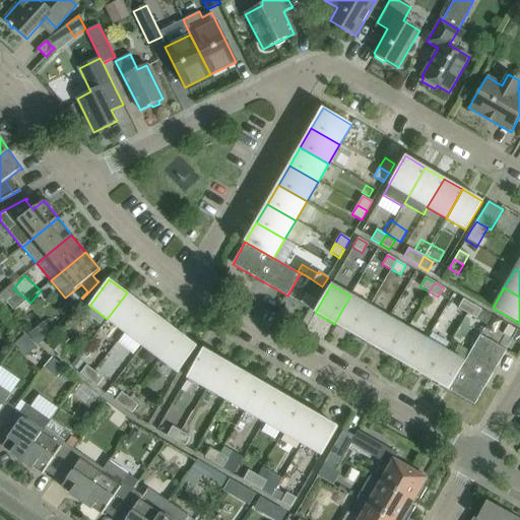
[(12,311),(24,301),(16,291),(4,302),(12,311)]
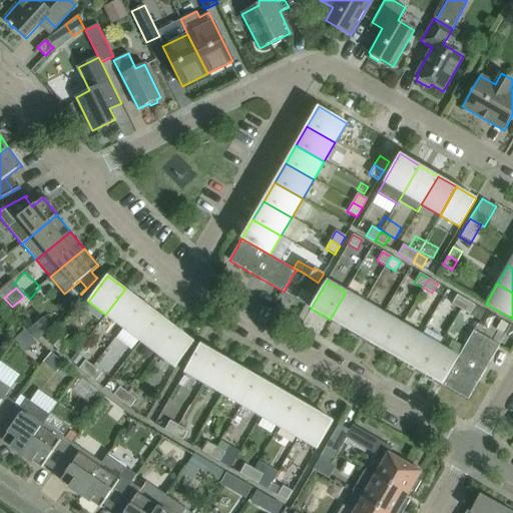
[(123,328),(142,303),(125,289),(105,315),(123,328)]
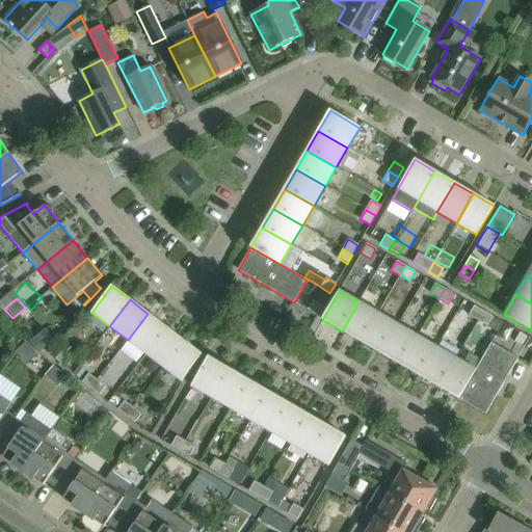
[(317,316),(322,307),(322,306),(313,300),(308,310),(317,316)]
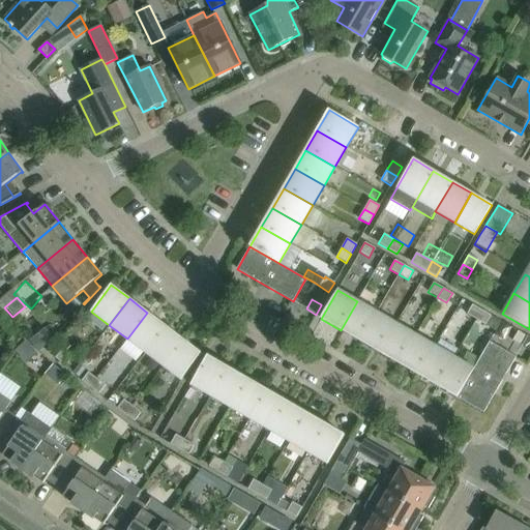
[(360,342),(377,313),(357,301),(341,330),(360,342)]
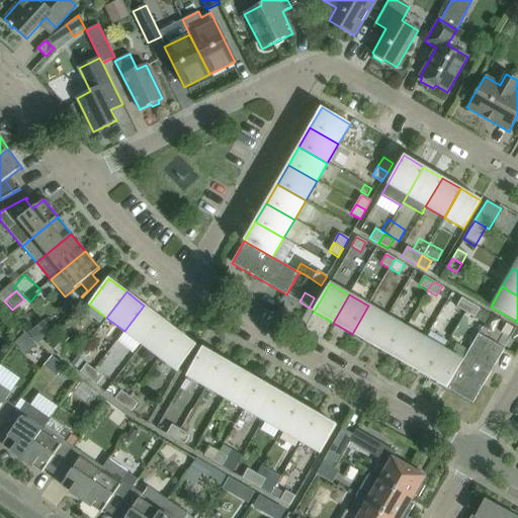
[(465,313),(470,303),(461,297),(456,307),(465,313)]
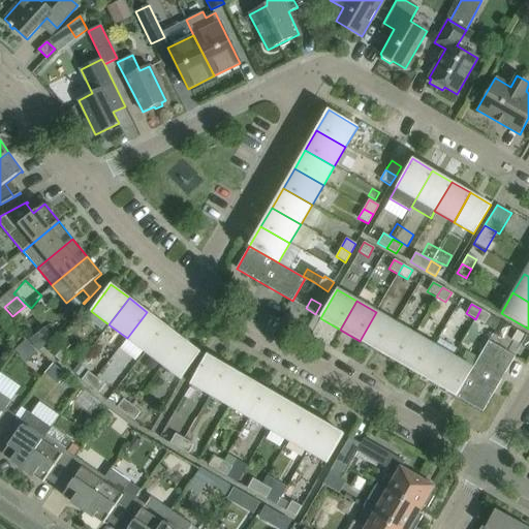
[(490,315),(480,309),(475,319),(485,324),(490,315)]
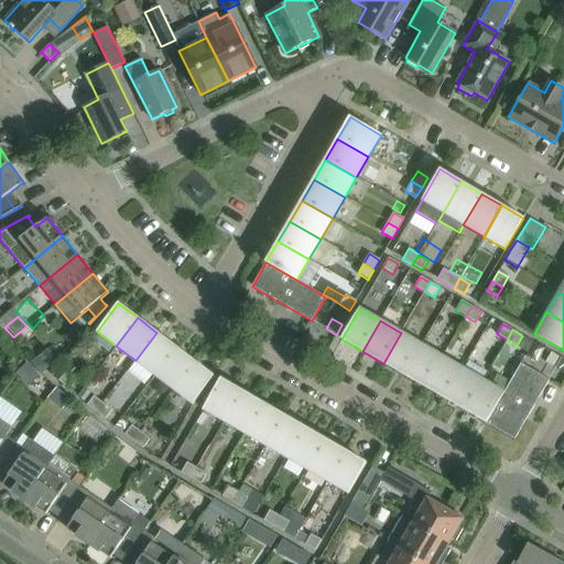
[(154,376),(176,347),(156,333),(136,360),(154,376)]
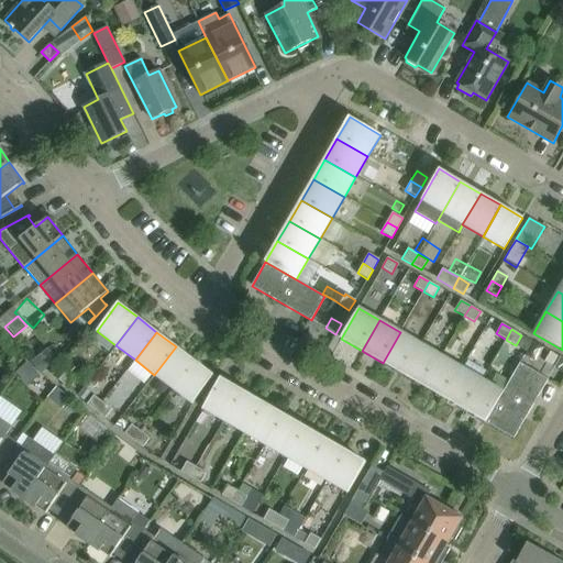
[(403,375),(421,344),(400,332),(383,363),(403,375)]
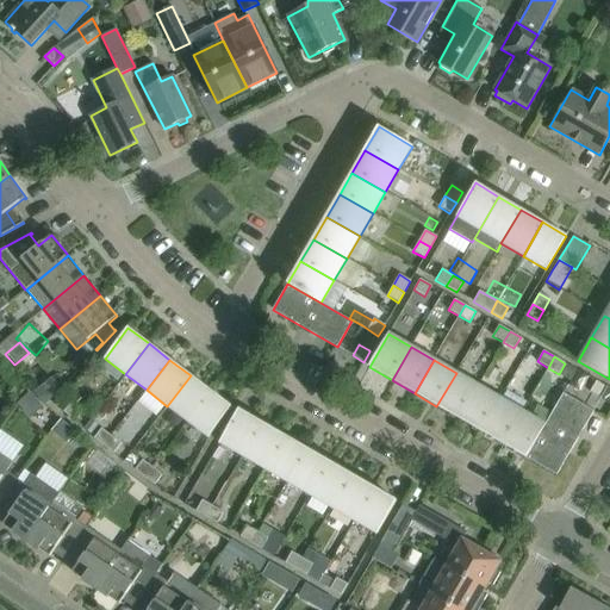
[(459,418),(478,385),(456,373),(436,406),(459,418)]
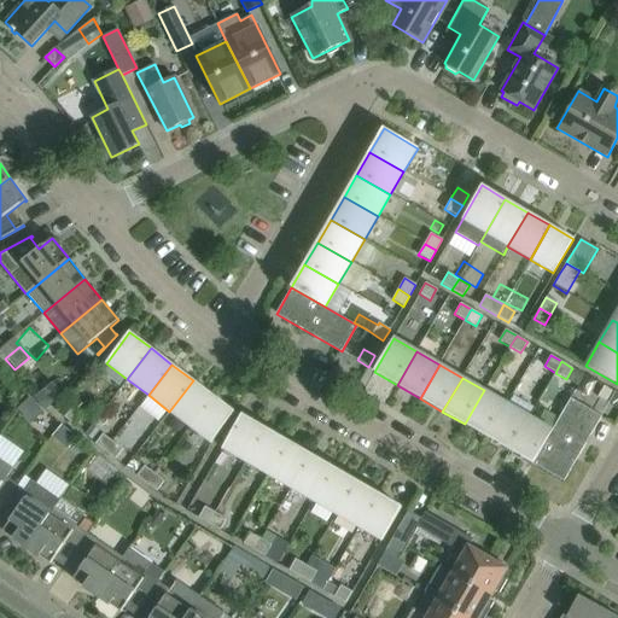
[(190,427),(214,396),(193,380),(169,412),(190,427)]
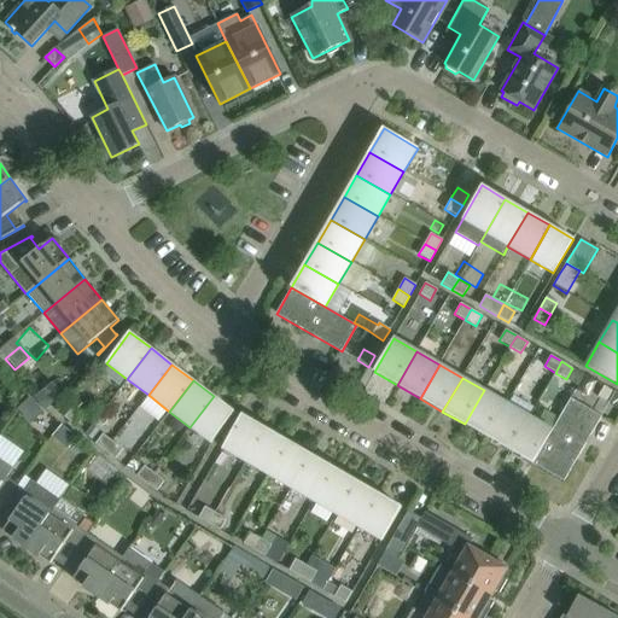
[(59,394),(51,382),(31,396),(44,410),(59,394)]
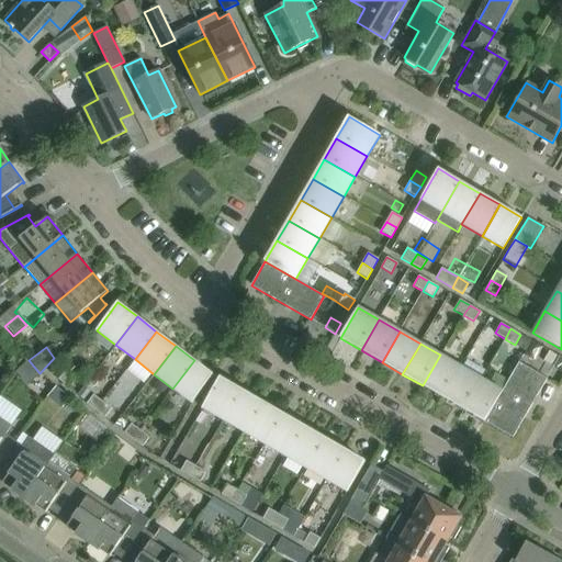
[(553,367),(559,357),(549,351),(543,361),(553,367)]
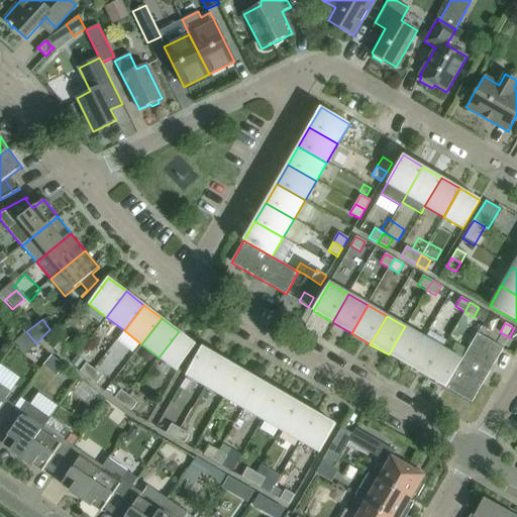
[(408,366),(424,337),(405,326),(389,354),(408,366)]
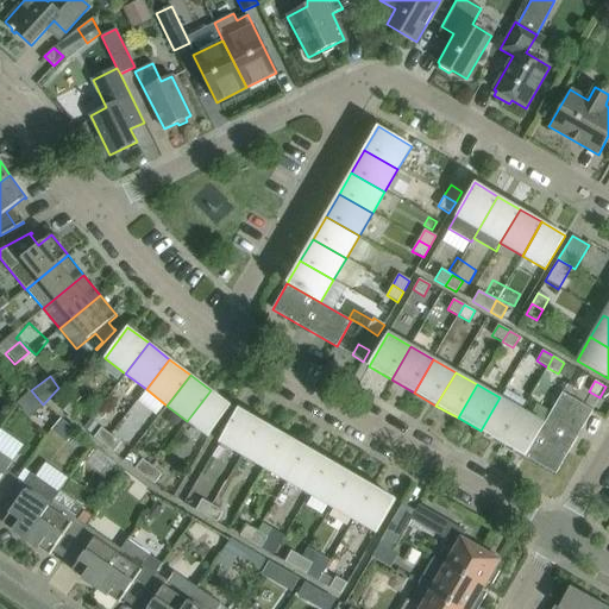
[(231,406),(211,390),(187,421),(208,437),(231,406)]
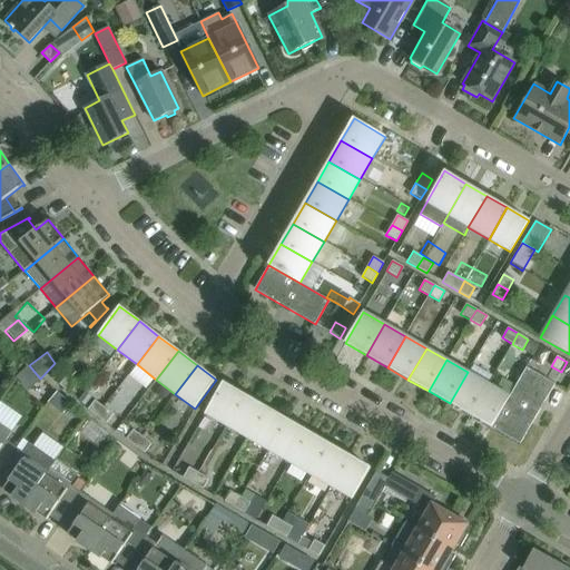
[(28,367),(17,379),(29,392),(40,381),(28,367)]
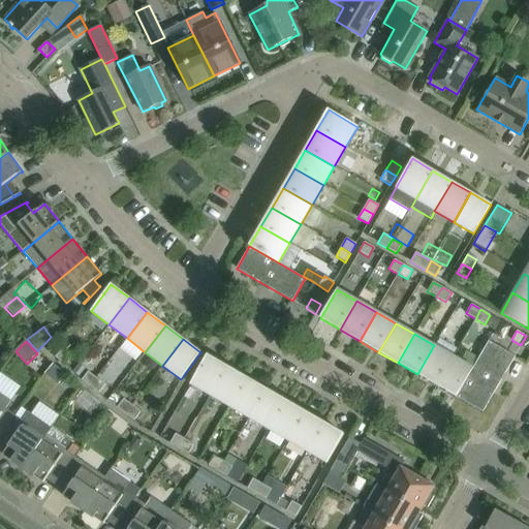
[(488,341),(472,368),(456,397),(483,412),(515,356),(488,341)]
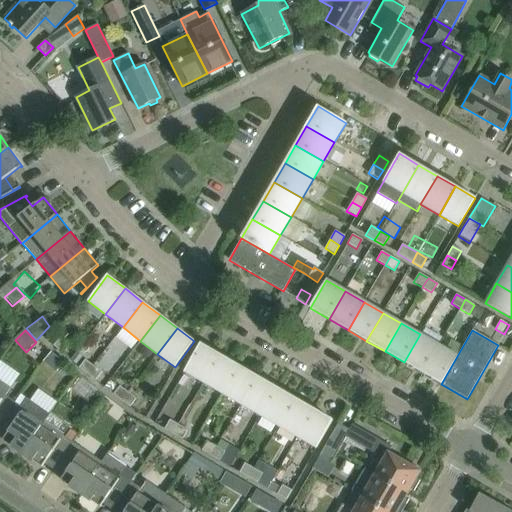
[(422,373),(439,345),(420,334),(404,362),(422,373)]
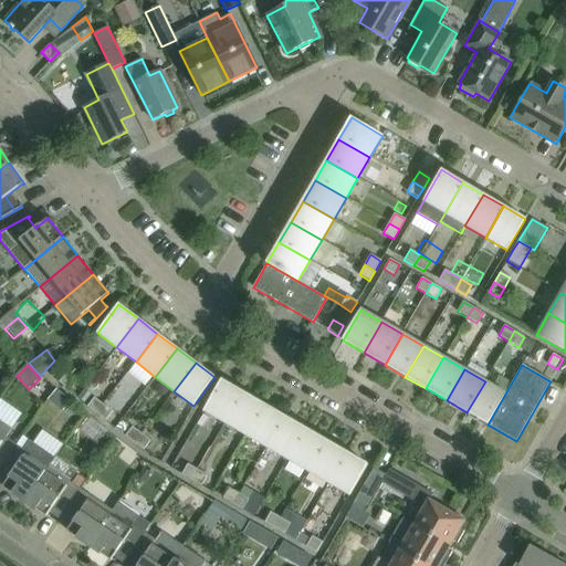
[(67,389),(75,380),(66,373),(59,381),(67,389)]
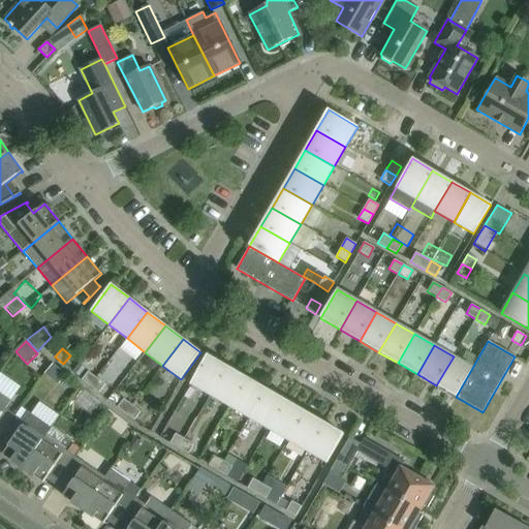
[(210,396),(226,367),(207,355),(190,384),(210,396)]
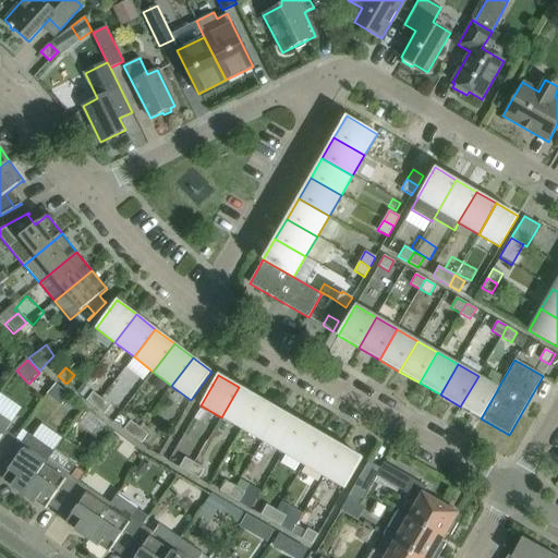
[(481,419),(498,388),(478,376),(460,407),(481,419)]
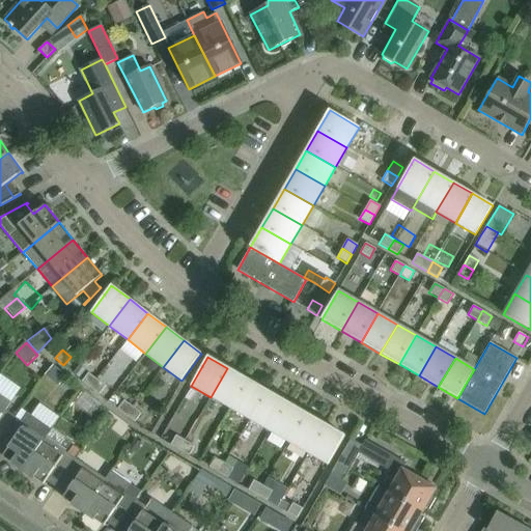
[(79,365),(74,373),(80,379),(86,370),(79,365)]
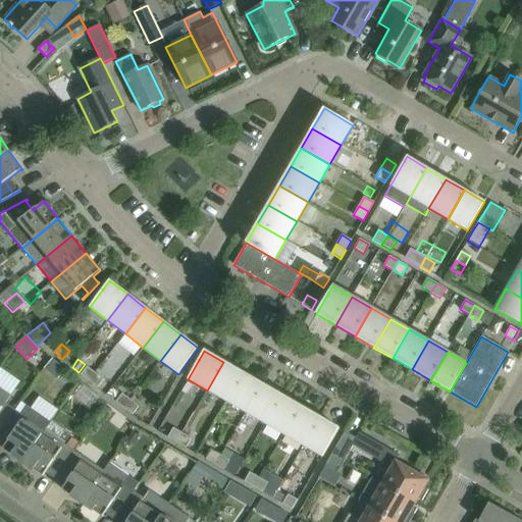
[(226,401),(243,372),(223,362),(207,390),(226,401)]
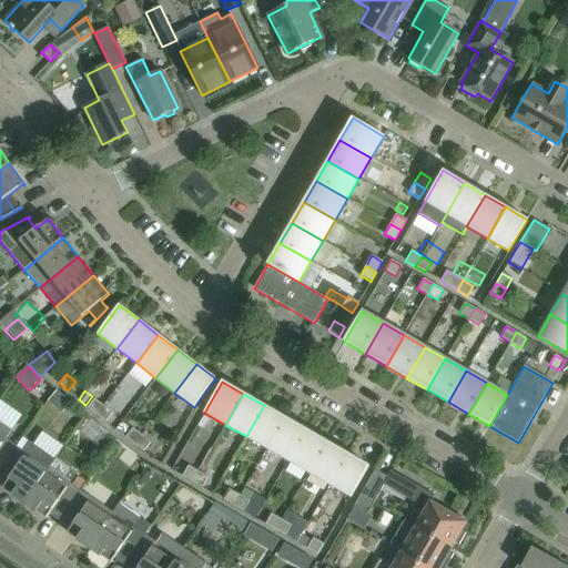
[(97,415),(103,406),(94,398),(88,408),(97,415)]
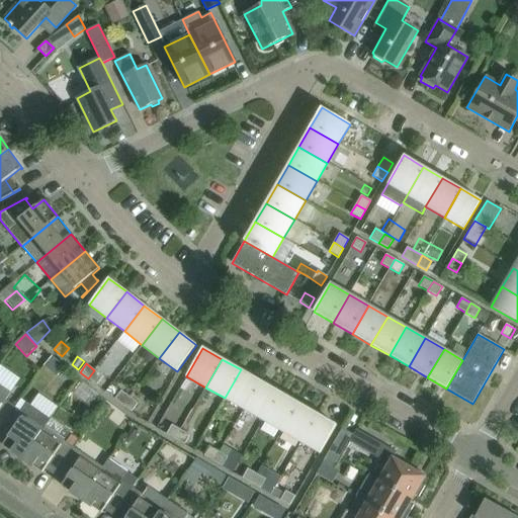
[(243,409),(260,380),(241,369),(225,398),(243,409)]
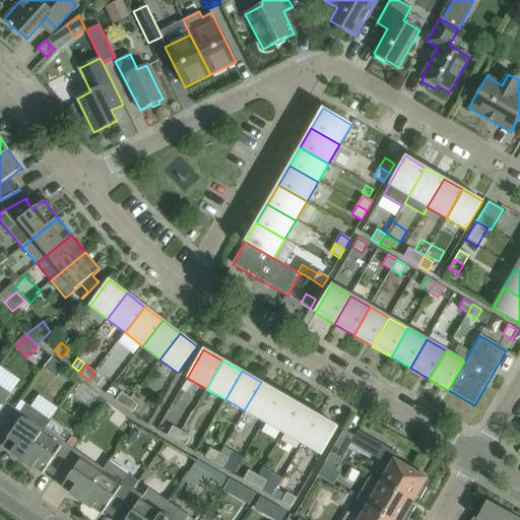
[(103,378),(94,372),(88,380),(96,386),(103,378)]
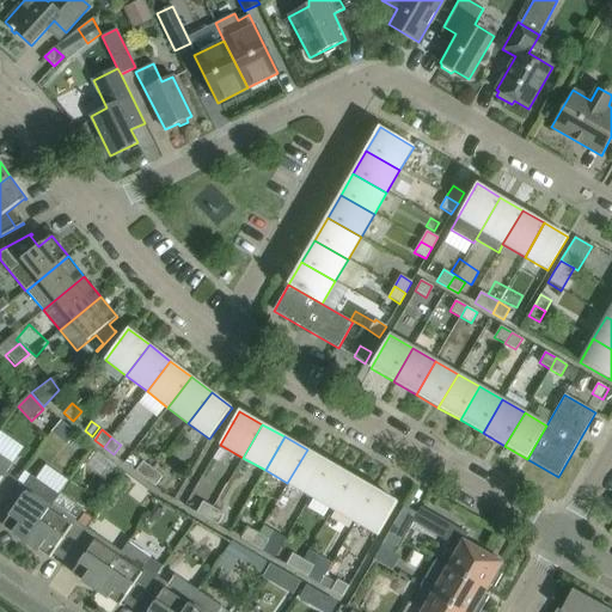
[(310,496),(330,463),(307,450),(287,483),(310,496)]
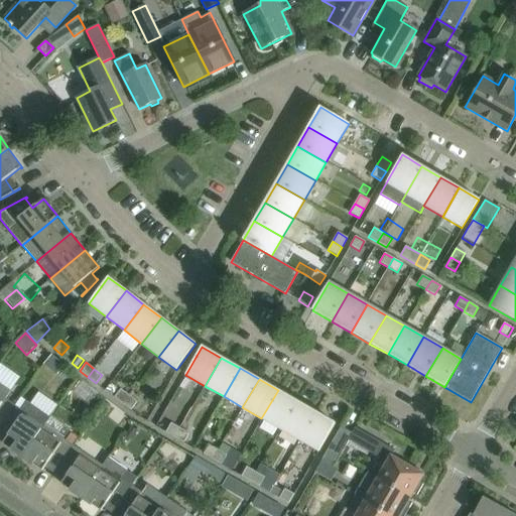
[(0,426),(15,405),(5,399),(11,391),(0,383),(0,426)]
